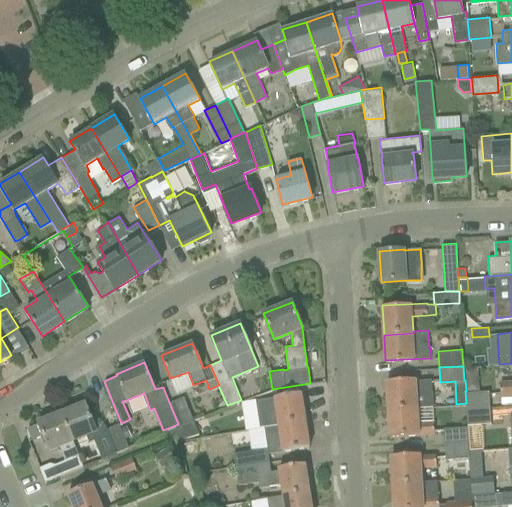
[(476,374),(478,373),(478,367),(465,368),(465,378),(468,378),(470,378),(472,377),(474,376),(476,374)]
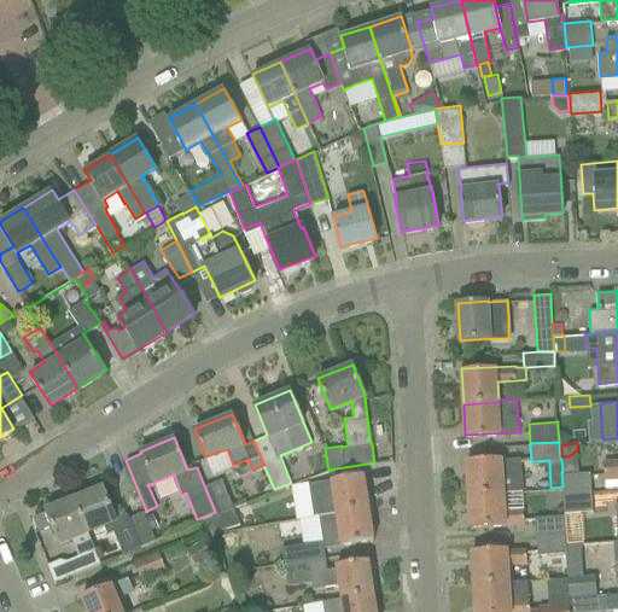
[(468,494),(503,491),(503,490),(523,489),(522,472),(523,472),(522,456),(466,459),(468,494)]
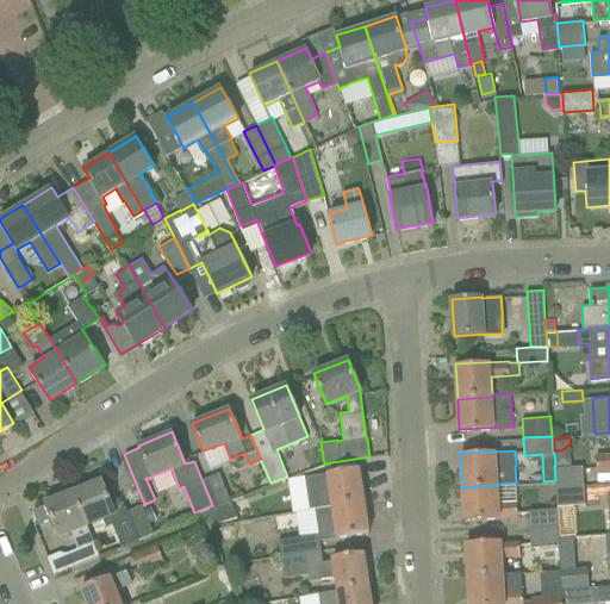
[(609,468),(609,453),(597,454),(598,469),(609,468)]
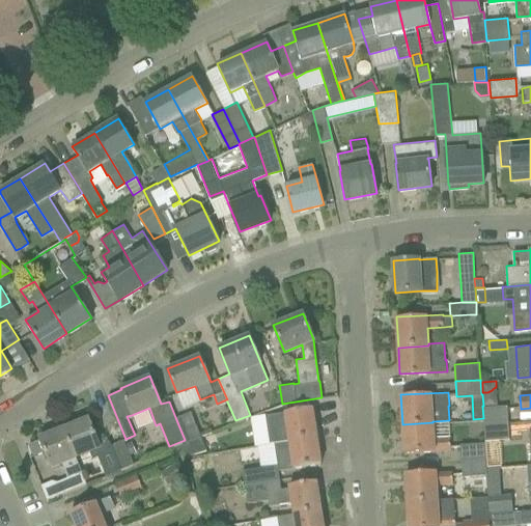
[(483,418),(483,423),(508,421),(507,405),(483,406),(482,406),(483,418)]
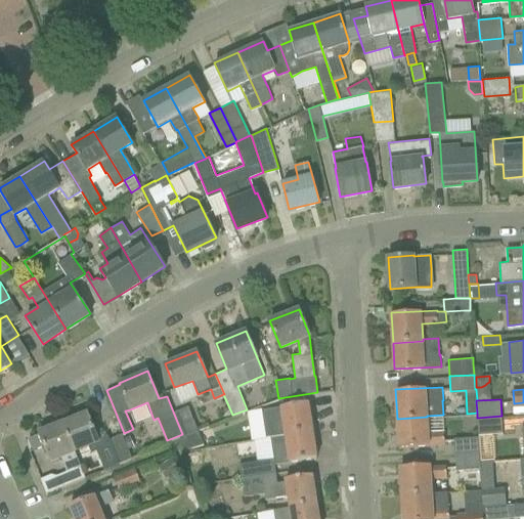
[(286,433),(312,429),(308,401),(266,408),(268,421),(284,418),(286,433)]
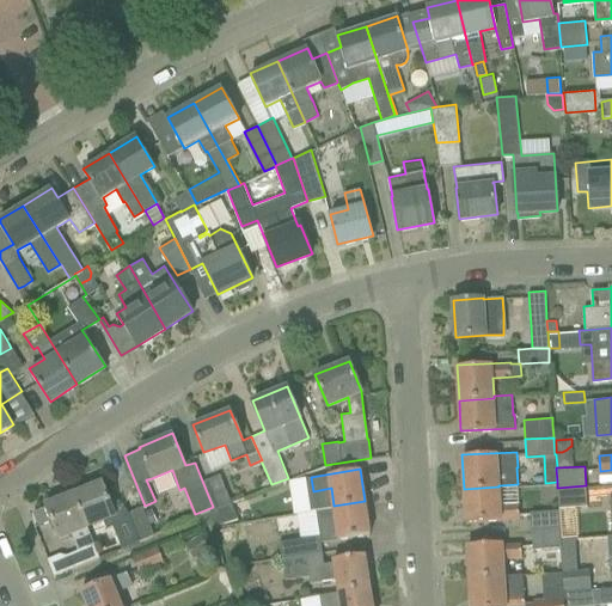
[(214,508),(231,501),(230,496),(220,472),(202,481),(213,507),(214,508)]
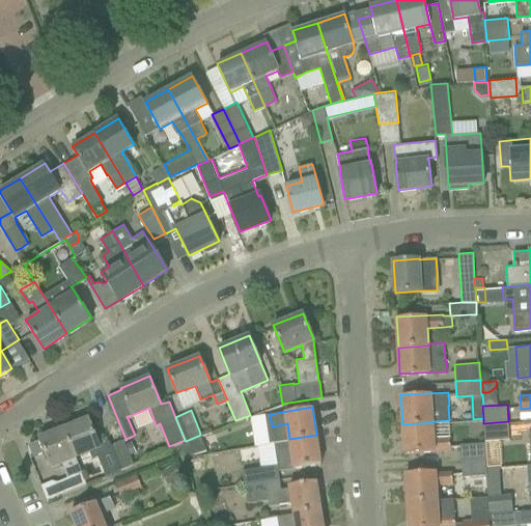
[(76,458),(90,450),(100,447),(88,417),(87,418),(87,419),(64,427),(76,458)]
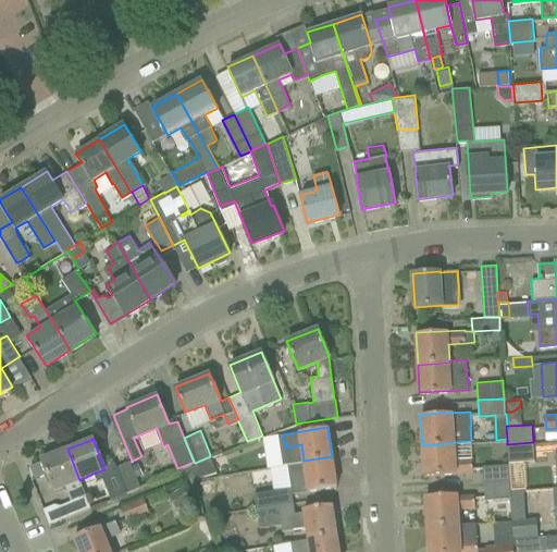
[(534,458),(533,442),(507,444),(508,461),(534,458)]
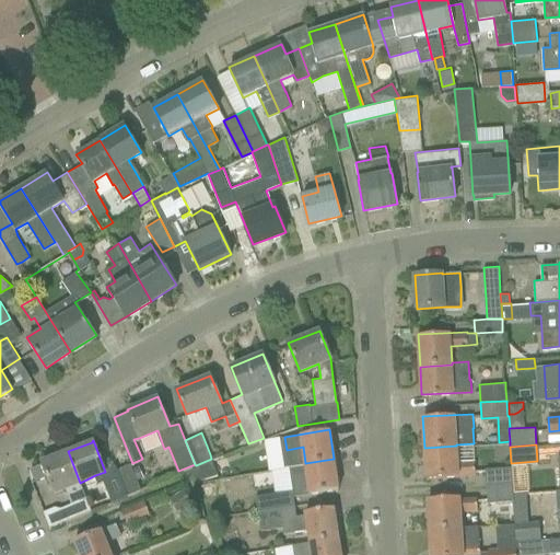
[(424,448),(427,476),(476,474),(475,461),(457,462),(456,446),(424,448)]
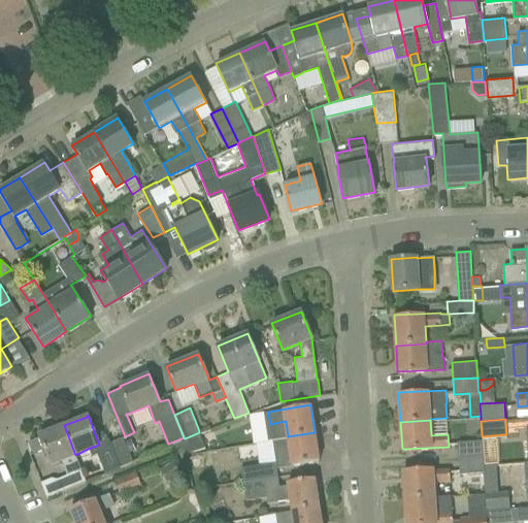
[(209,423),(198,428),(199,432),(211,428),(209,423)]
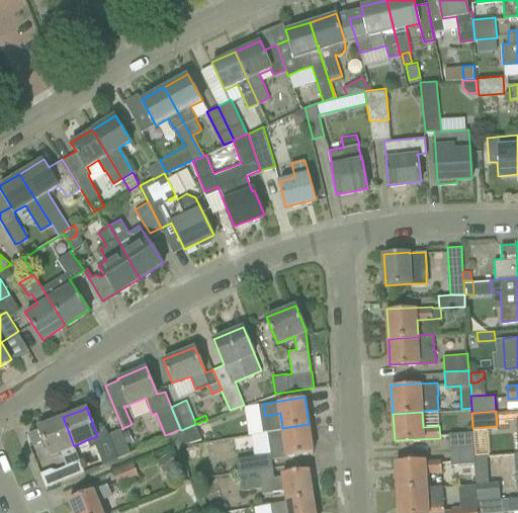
[(79,458),(74,446),(63,417),(62,417),(62,418),(39,426),(38,426),(39,428),(44,438),(51,454),(61,450),(66,464),(56,468),(61,481),(85,471),(79,458)]
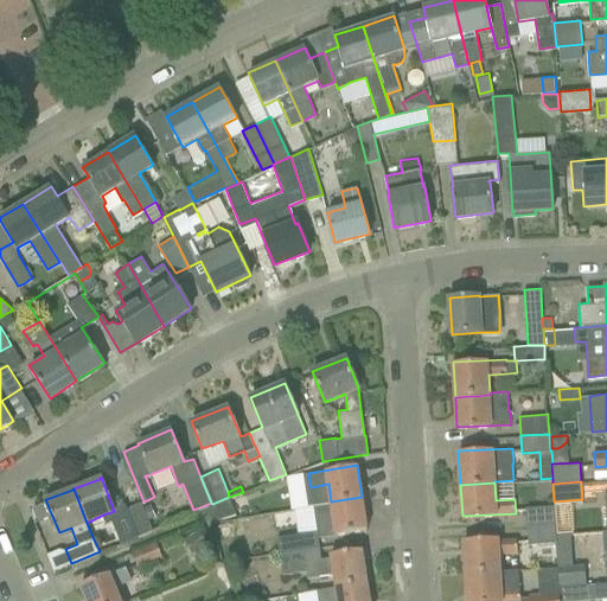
[(212,520),(217,518),(236,512),(229,497),(212,504),(211,504),(211,506),(208,507),(212,520)]
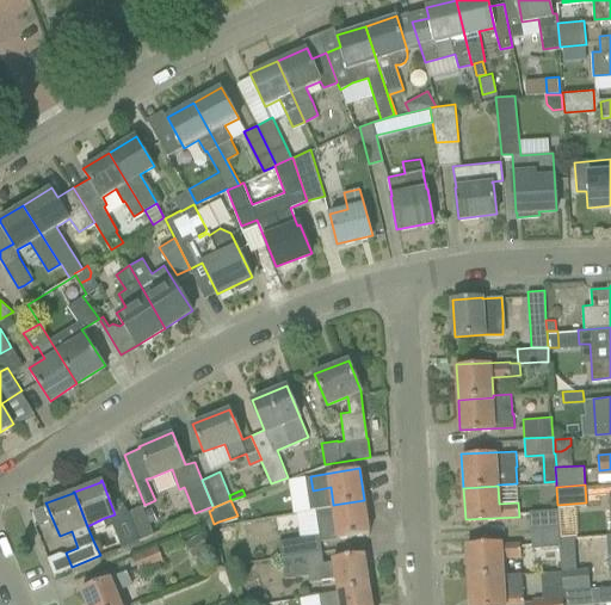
[(320,541),(370,532),(364,500),(333,505),(315,508),(319,528),(320,541)]
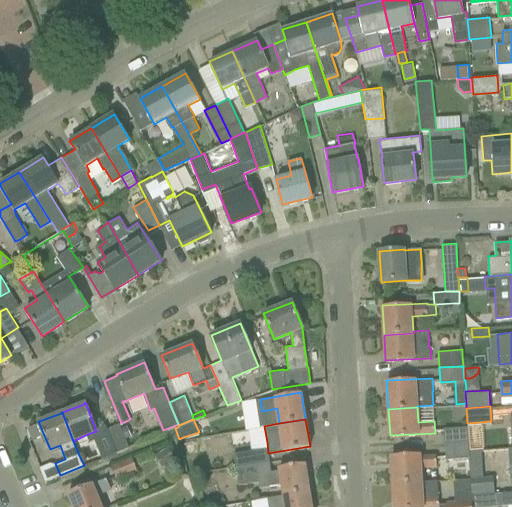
[(129,446),(125,437),(121,426),(119,422),(107,427),(116,451),(129,446)]
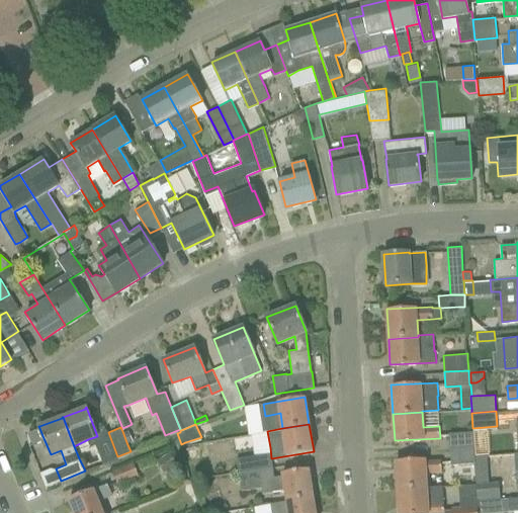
[(32,443),(44,438),(39,428),(27,432),(32,443)]
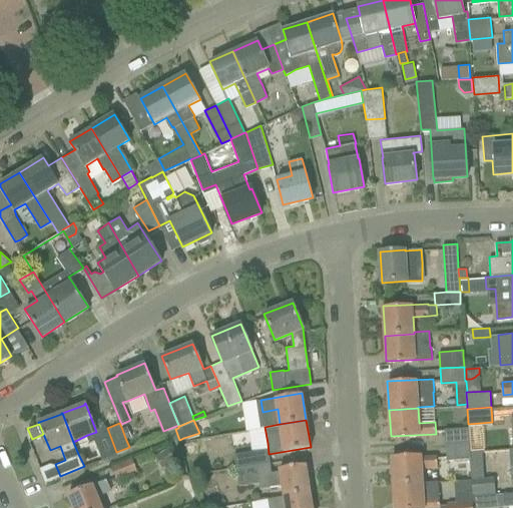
[(121,427),(125,438),(131,436),(127,425),(121,427)]
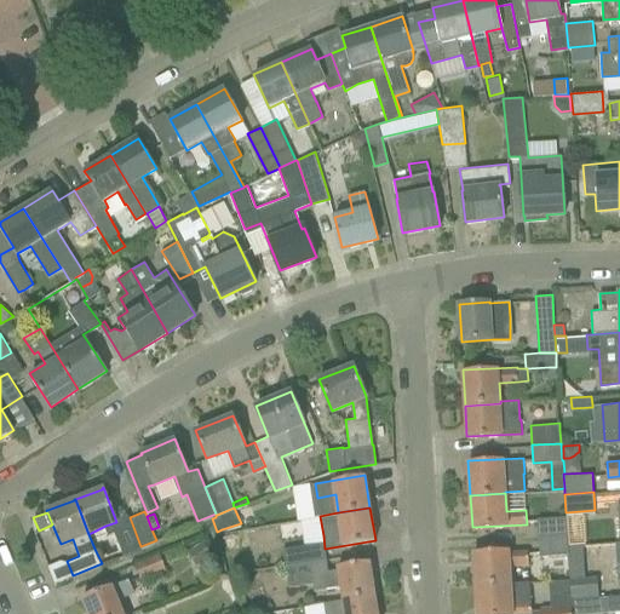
[(567,535),(566,515),(538,517),(539,537),(567,535)]
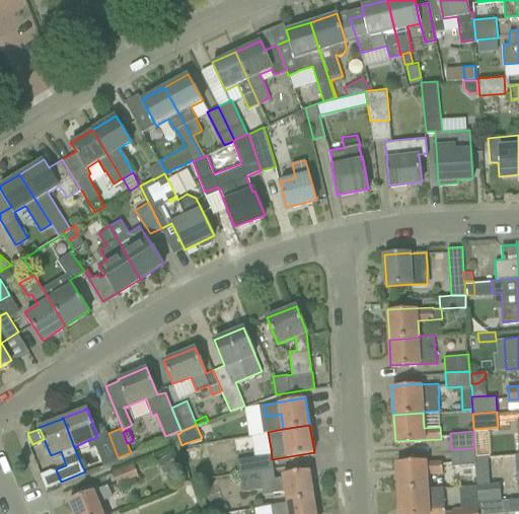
[(451,464),(475,463),(475,456),(474,448),(451,449),(451,464)]
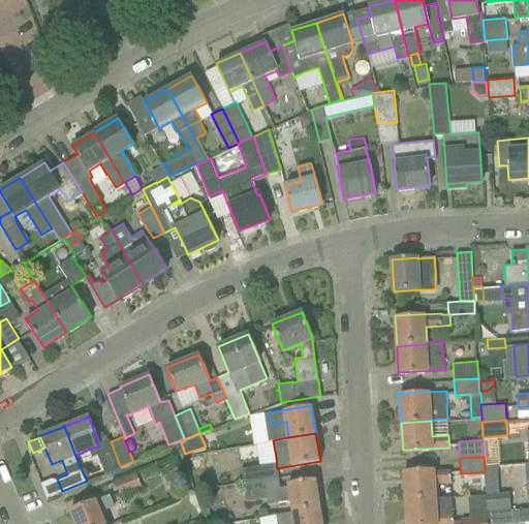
[(181,472),(173,460),(159,469),(168,481),(181,472)]
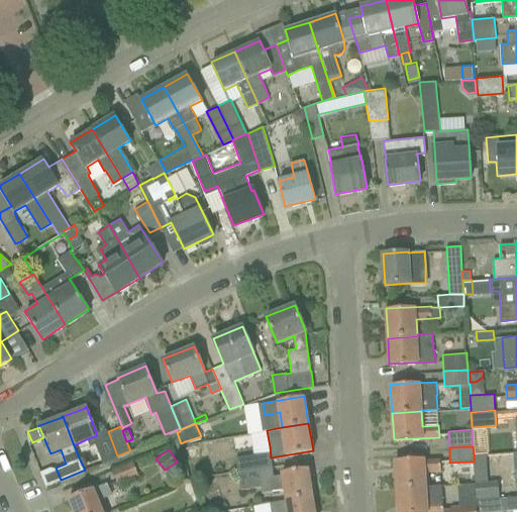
[(235,456),(237,471),(256,468),(254,453),(235,456)]
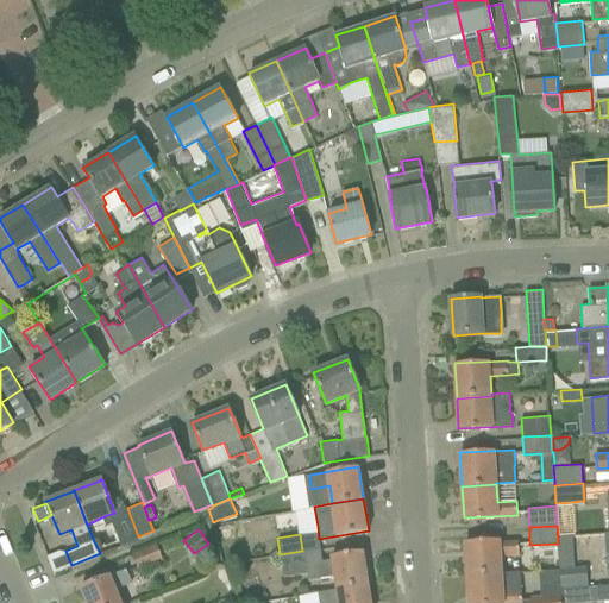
[(558,544),(558,546),(573,545),(572,534),(558,535),(558,544)]
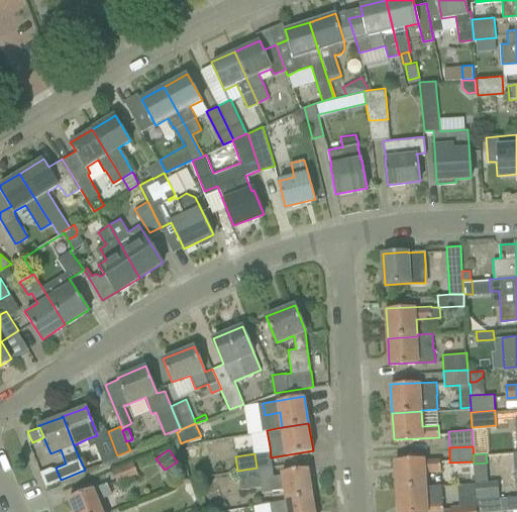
[(441,484),(426,485),(425,471),(441,470),(440,456),(395,459),(397,489),(441,486),(441,484)]
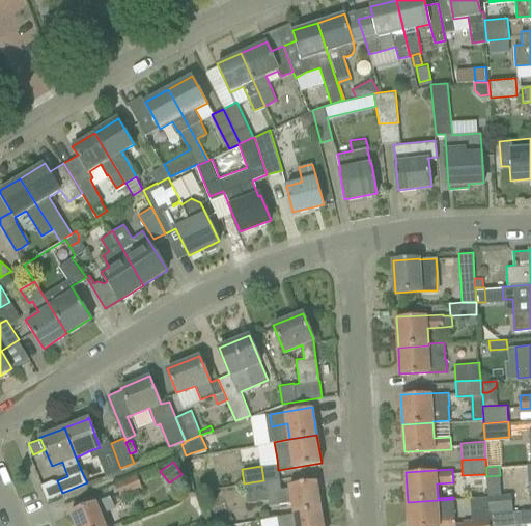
[(115,481),(120,494),(141,486),(136,474),(115,481)]
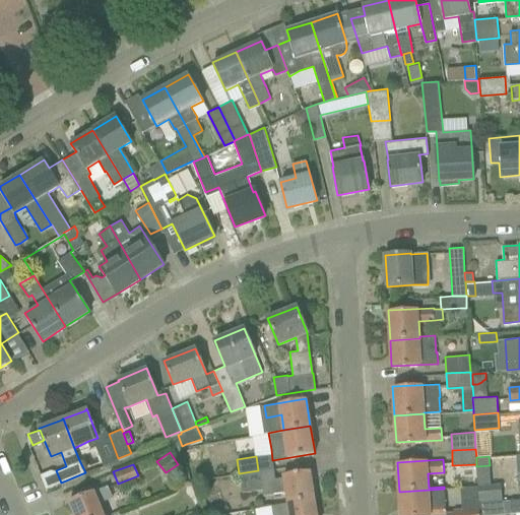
[(285,491),(286,502),(287,503),(315,499),(310,470),(282,475),(283,477),(275,478),(274,467),(258,470),(239,473),(242,492),(262,489),(263,494),(285,491)]
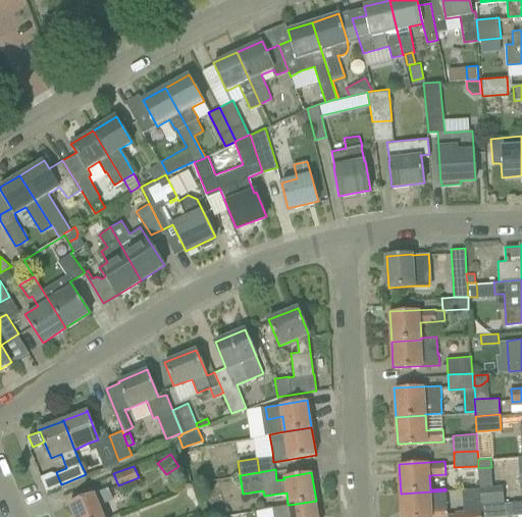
[(504,500),(503,484),(480,485),(480,487),(481,501),(498,501),(504,500)]
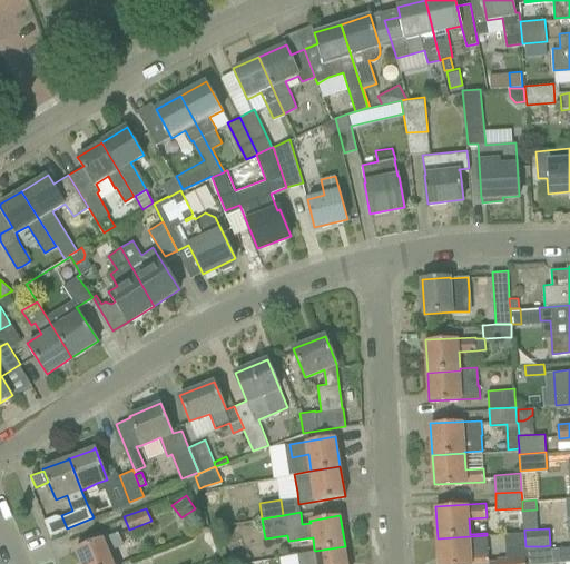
[(81,563),(114,563),(108,548),(123,542),(118,531),(76,548),(81,563)]
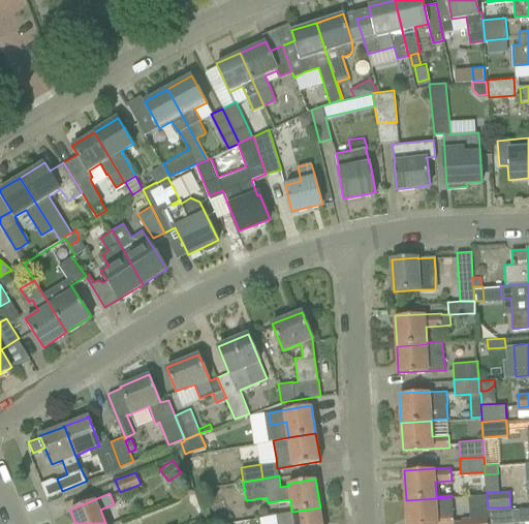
[(488,523),(488,507),(487,494),(469,494),(470,516),(461,517),(462,520),(459,520),(459,523),(488,523)]
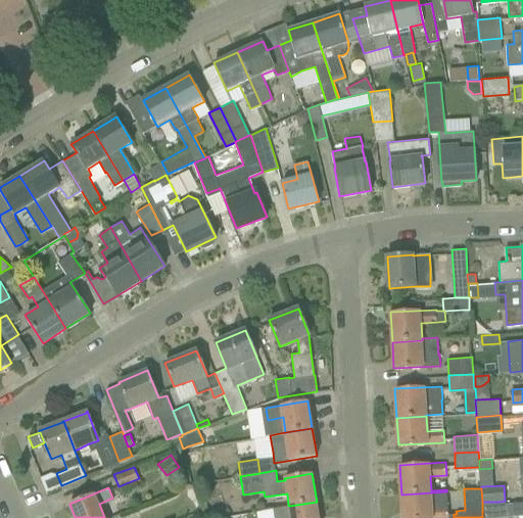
[(447,508),(446,491),(401,495),(402,517),(448,517),(448,508),(447,508)]
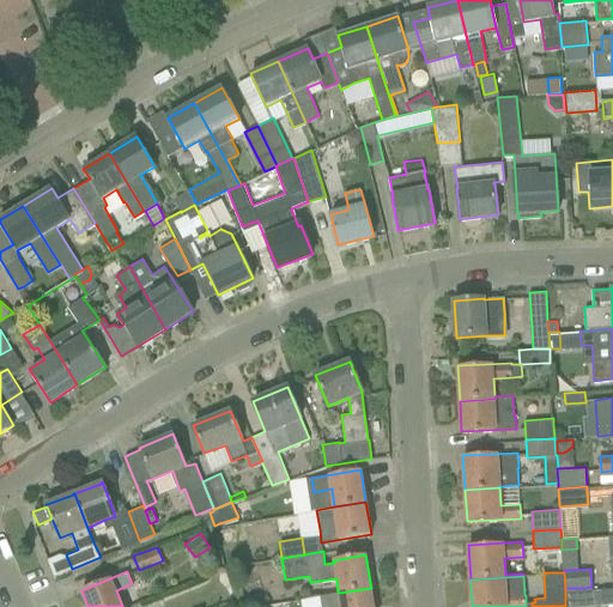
[(592,587),(584,588),(587,605),(602,604),(601,588),(592,589),(592,587)]
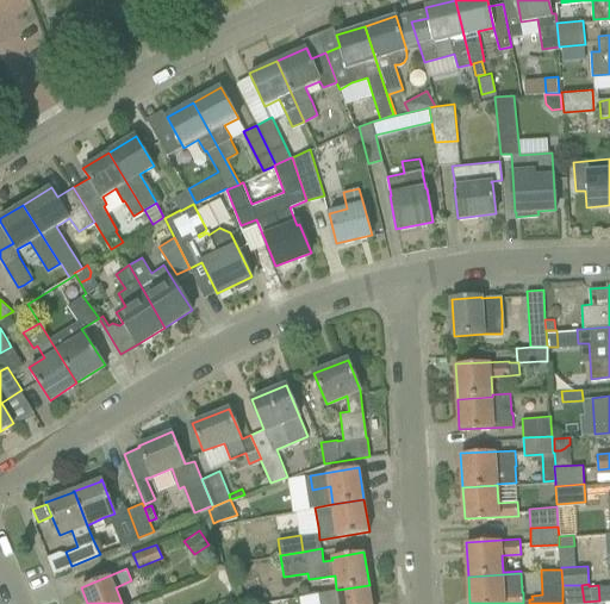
[(609,584),(598,585),(599,601),(609,599),(609,584)]
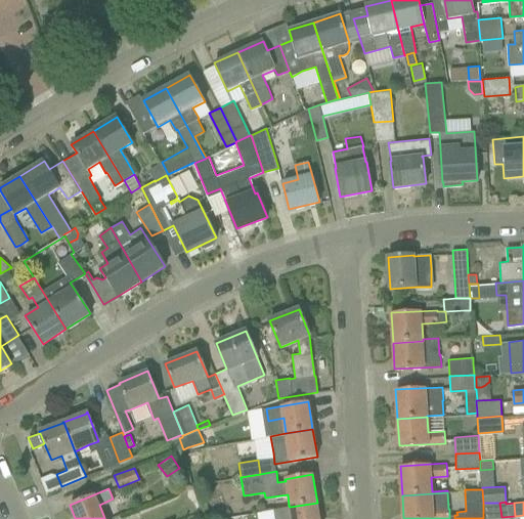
[(319,518),(317,503),(290,507),(273,509),(272,509),(272,518),(319,518)]
